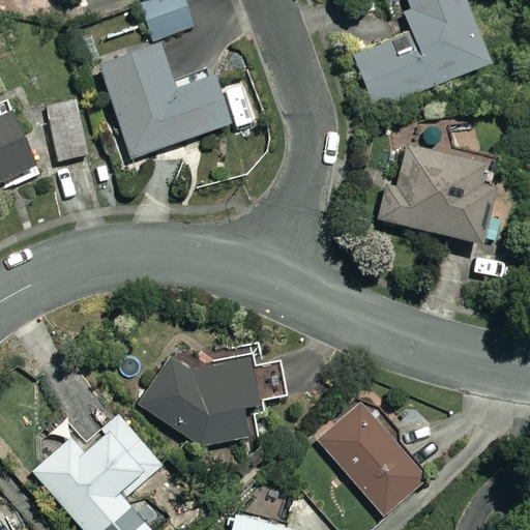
[(193,28),(182,0),(158,0),(141,6),(153,42),(193,28)]
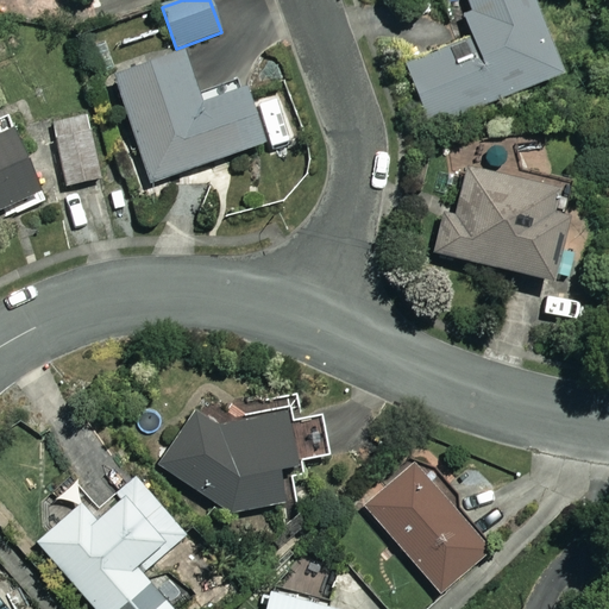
[(532,0),(465,0),(470,13),(460,17),(468,37),(403,60),(426,123),(559,76),(532,0)]
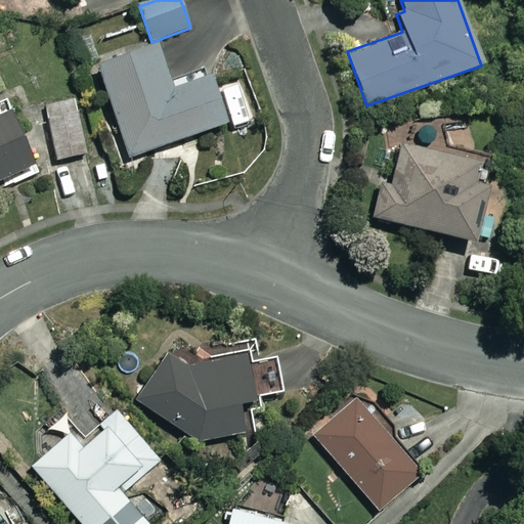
[(170,87),(156,46),(96,66),(128,158),(224,125),(207,74),(170,87)]
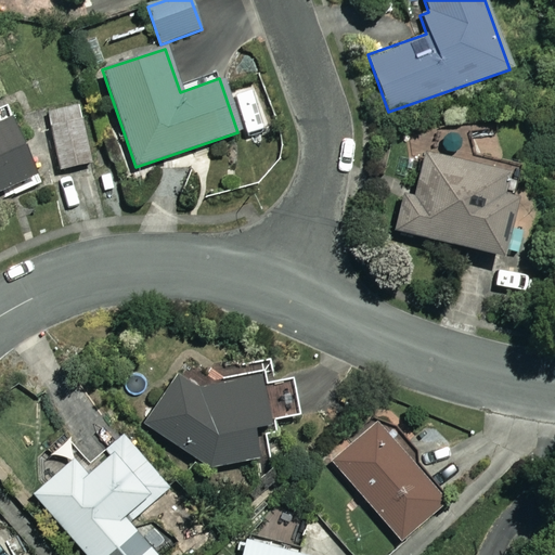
[(94,163),(81,106),(48,114),(60,170),(94,163)]
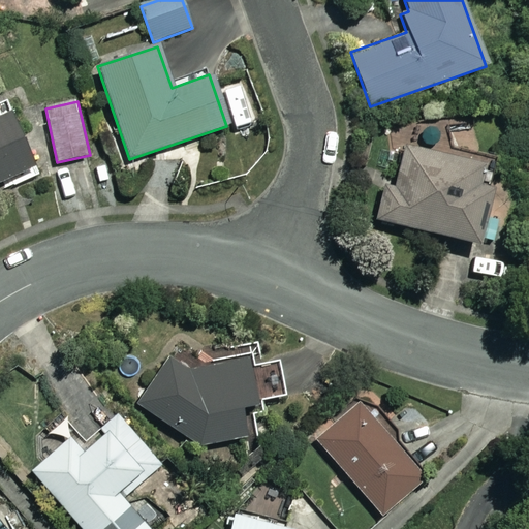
[(0,183),(35,168),(11,115),(0,119),(0,183)]
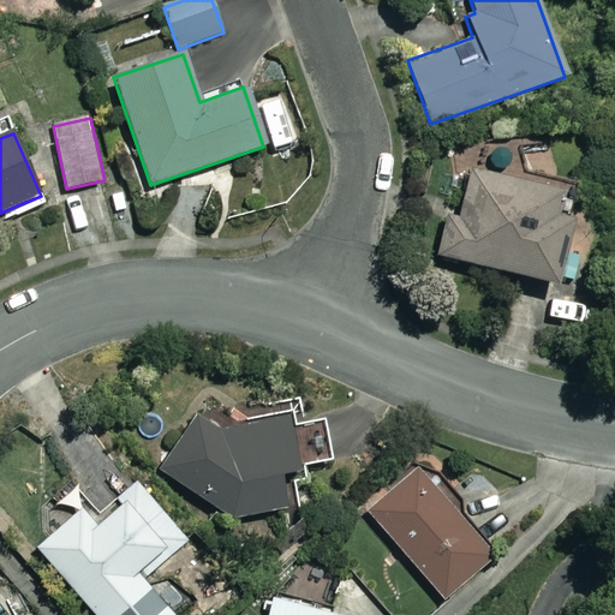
[(560,193),(470,172),(459,219),(446,216),(436,257),(556,286),(571,224),(554,220),(560,193)]
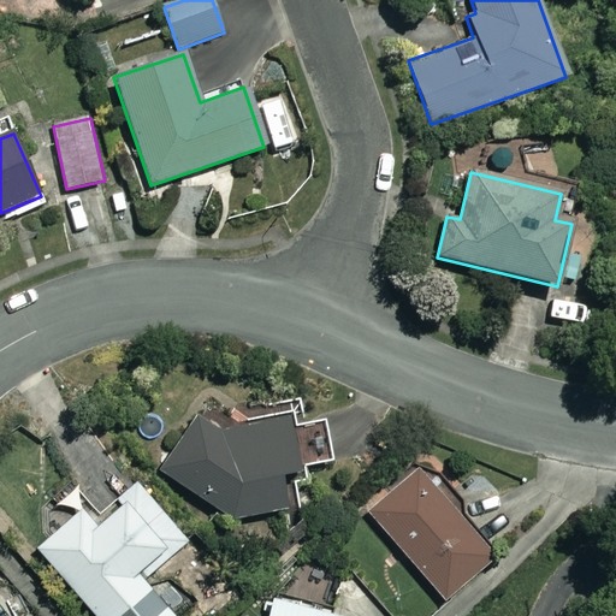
[(217,432),(191,415),(154,468),(227,521),(296,509),(286,471),(332,462),(325,421),(292,427),(291,419),(217,432)]
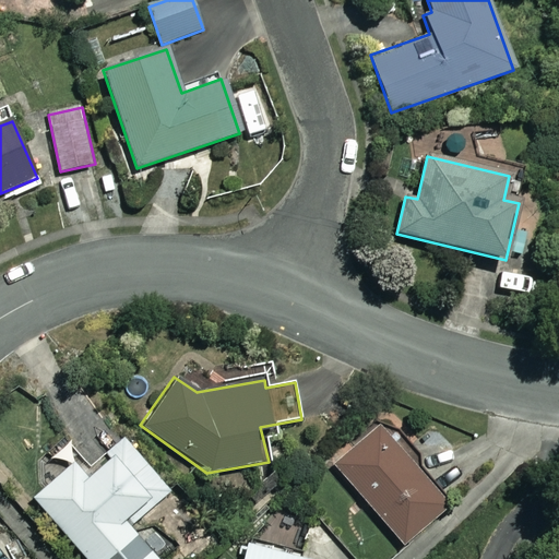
[(451,506),(383,426),(335,467),(403,547),(451,506)]
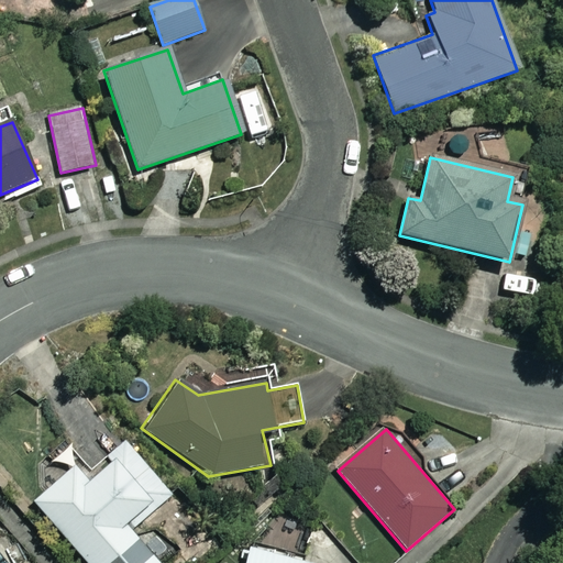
[(170,496),(124,443),(102,462),(107,467),(88,485),(74,468),(34,503),(86,562),(155,562),(129,532),(170,496)]
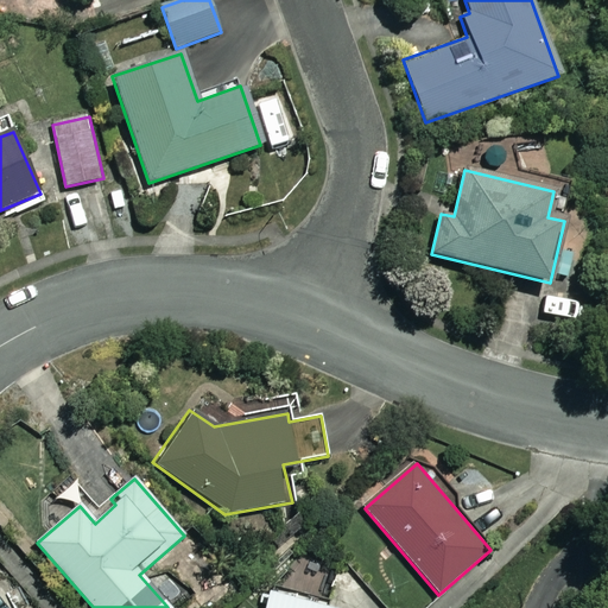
[(321,607),(270,593),(264,607),(321,607)]
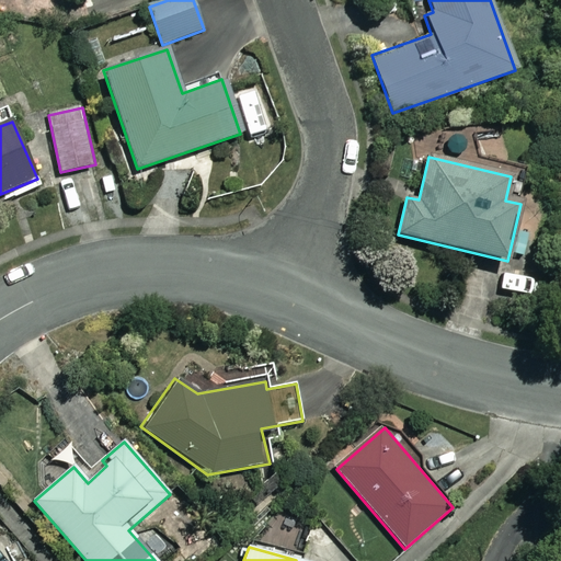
All buildings are outlined.
